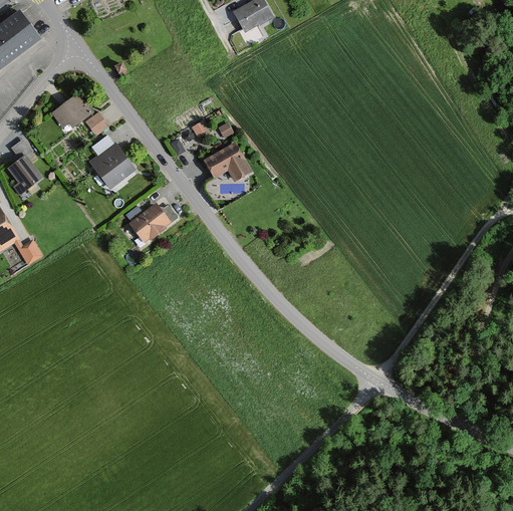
[(247,0),(232,8),(243,28),(272,13),(265,0),(247,0)]
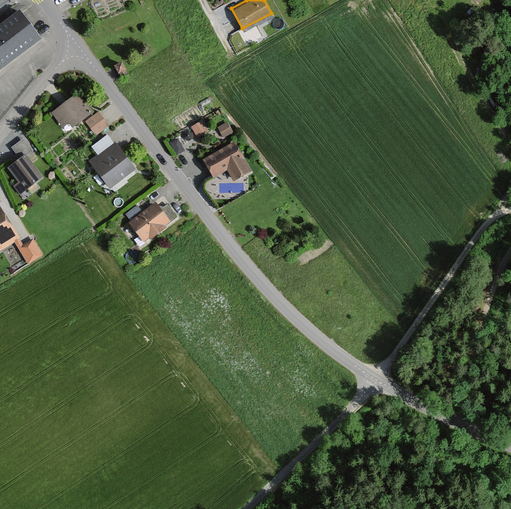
[(21,10),(0,23),(0,67),(41,40),(21,10)]
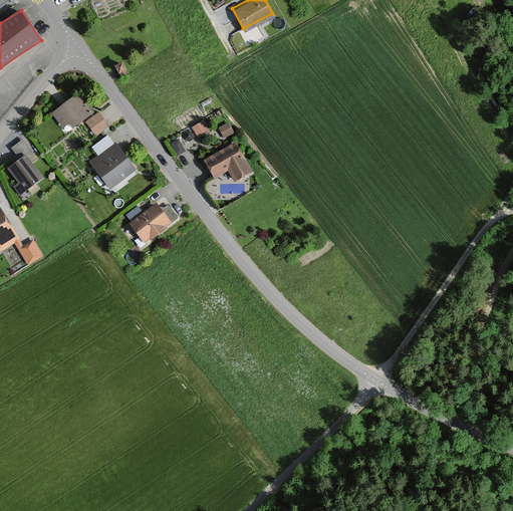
[(85,120),(95,113),(81,92),(53,112),(62,125),(69,121),(74,128),(85,120)]
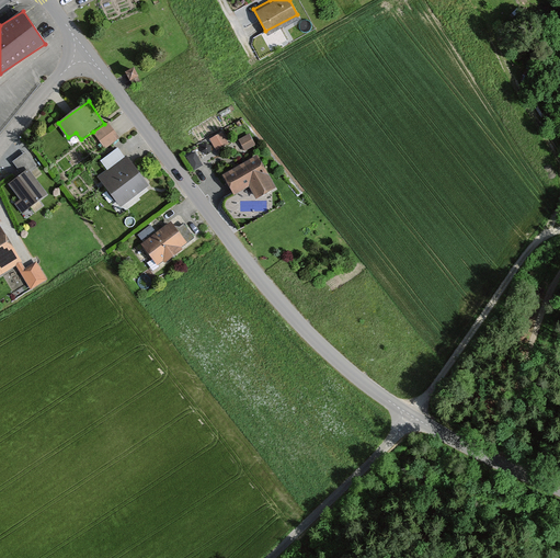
[(104,124),(93,132),(104,147),(117,137),(106,122),(104,124)]
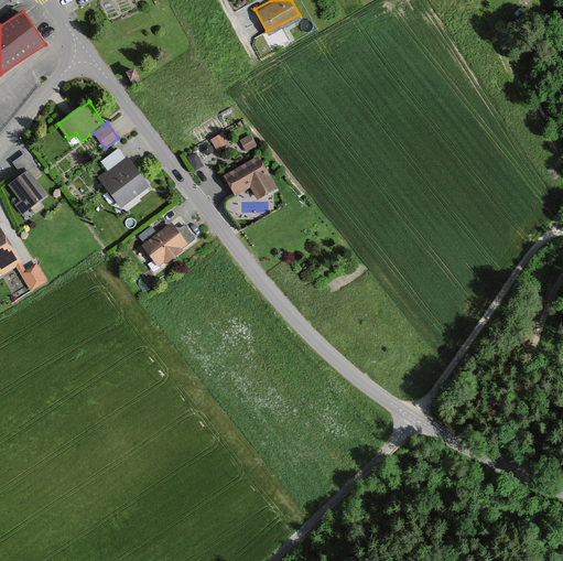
[(239,136),(247,149),(259,142),(252,129),(239,136)]
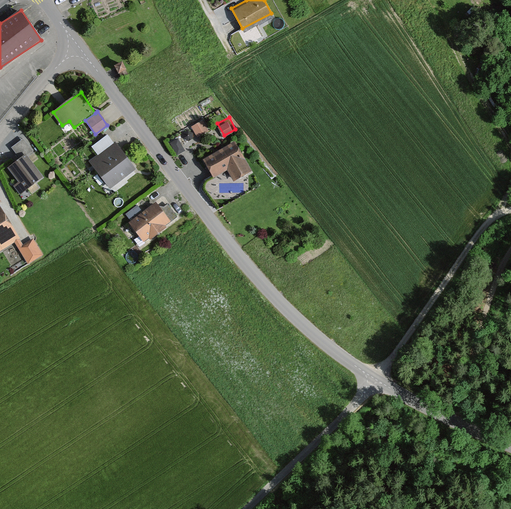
[(195,135),(209,131),(205,118),(191,123),(195,135)]
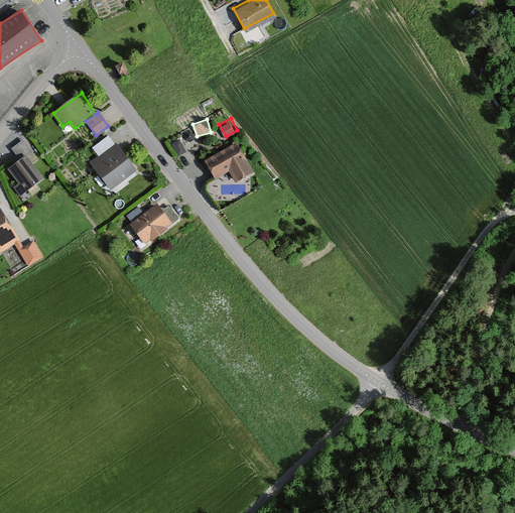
[(111,190),(138,170),(110,133),(91,147),(97,155),(90,161),(111,190)]
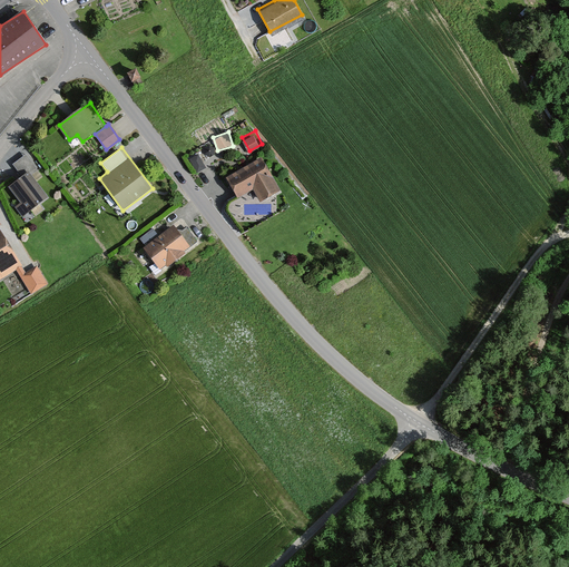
[(227,175),(237,192),(253,183),(261,196),(277,186),(261,156),(227,175)]
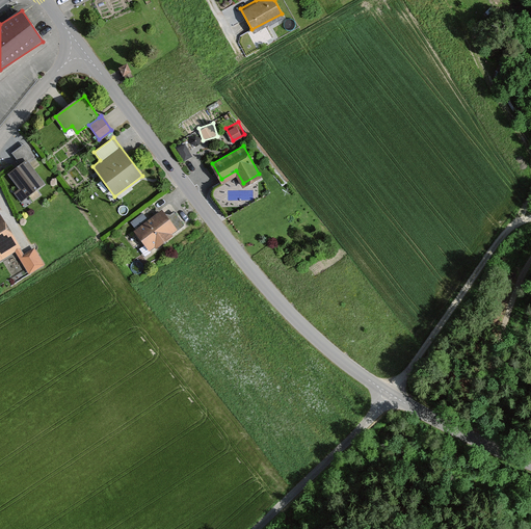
[(43,181),(26,159),(9,173),(20,186),(15,190),(20,197),(43,181)]
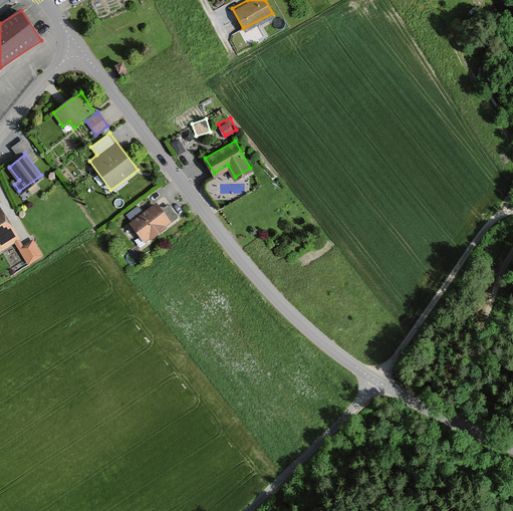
[(156,202),(130,221),(146,242),(172,223),(156,202)]
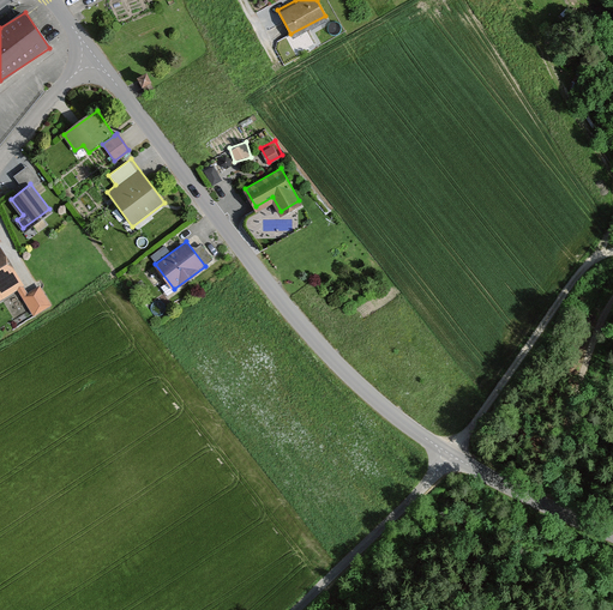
[(0,245),(0,299),(17,290),(24,285),(0,245)]
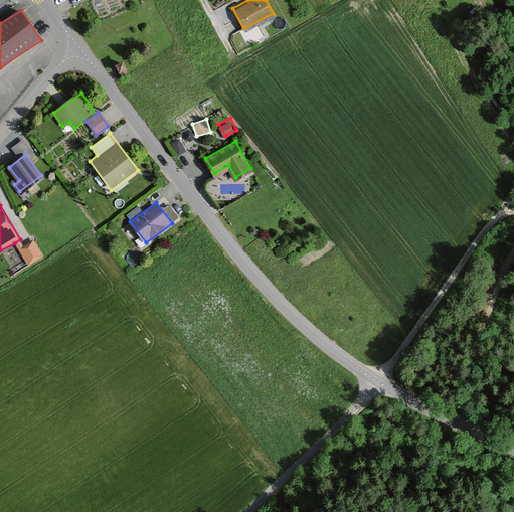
[(23,243),(20,239),(14,243),(26,265),(43,256),(33,237),(23,243)]
